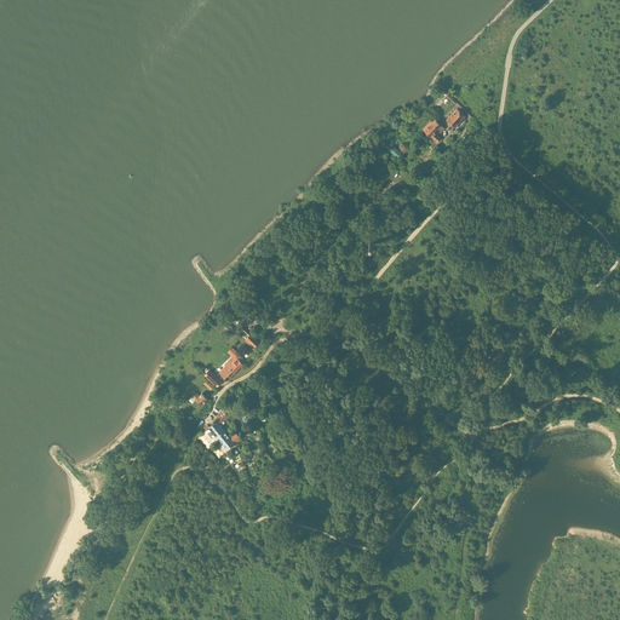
[(457,108),(446,119),(455,127),(466,116),(457,108)]
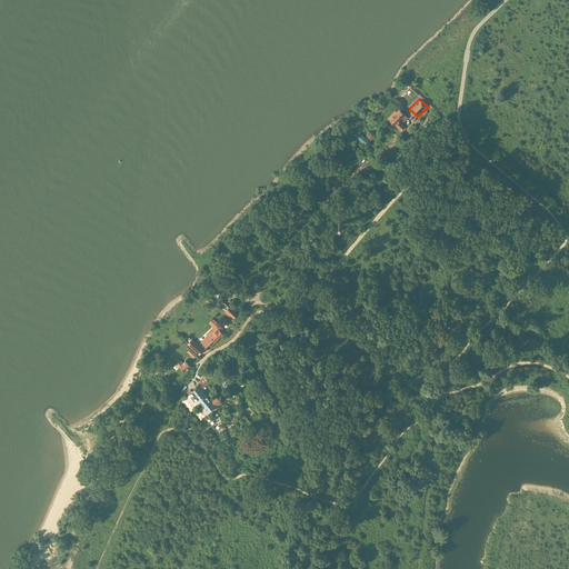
[(397,125),(401,129),(405,132),(406,130),(405,129),(407,128),(405,126),(400,121),(406,115),(400,109),(390,120),(396,126),(397,125)]
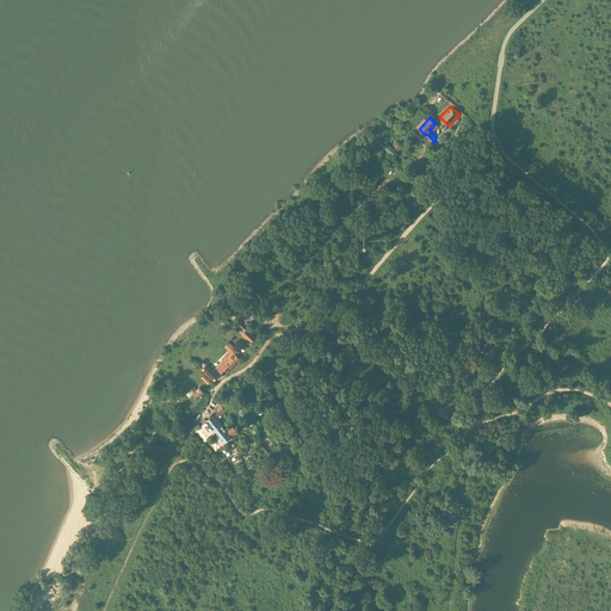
[(388,143),(383,148),(393,155),(396,150),(388,143)]
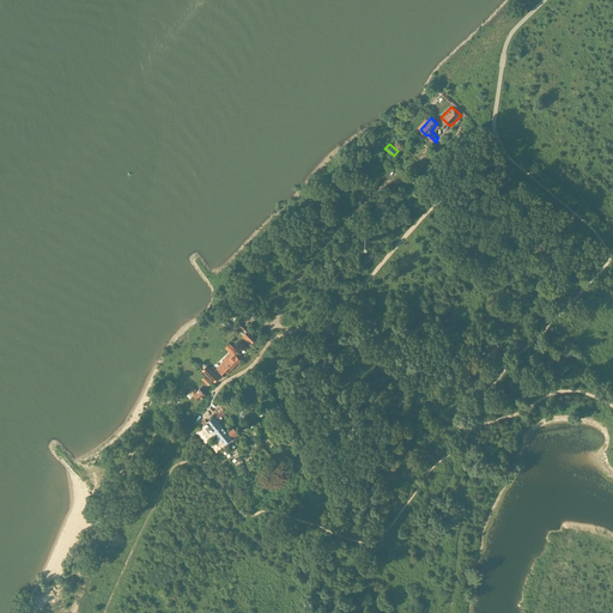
[(249,331),(244,335),(253,343),(256,339),(249,331)]
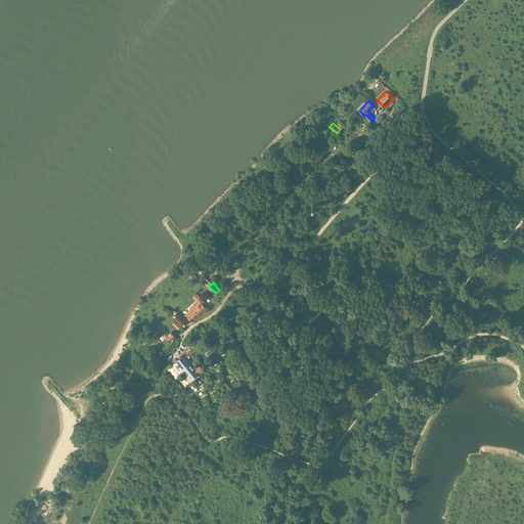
[(199,303),(192,308),(199,314),(208,305),(202,299),(197,294),(192,297),(199,303)]
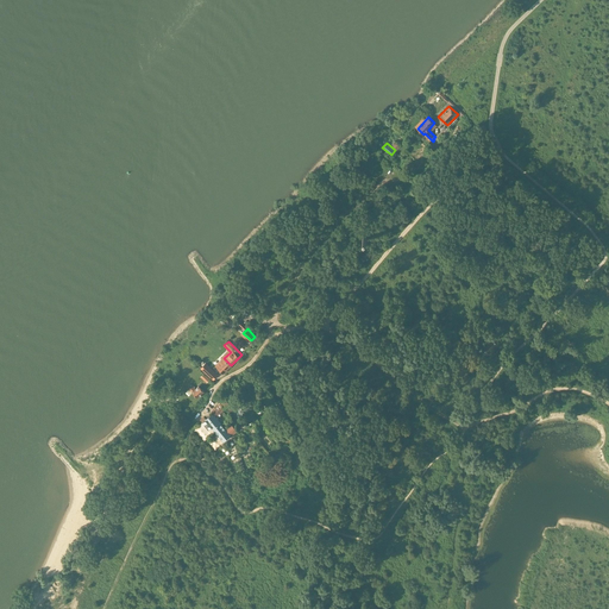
[(224,358),(215,366),(223,372),(231,365),(224,358)]
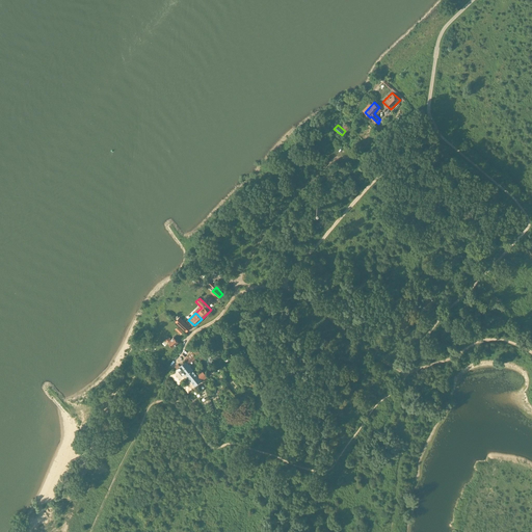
[(180,317),(176,321),(186,331),(190,327),(180,317)]
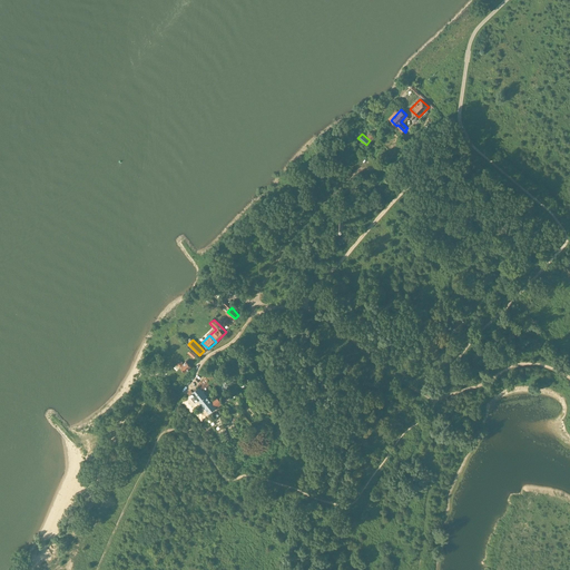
[(177,364),(180,367),(185,372),(192,366),(186,361),(183,364),(180,361),(177,364)]
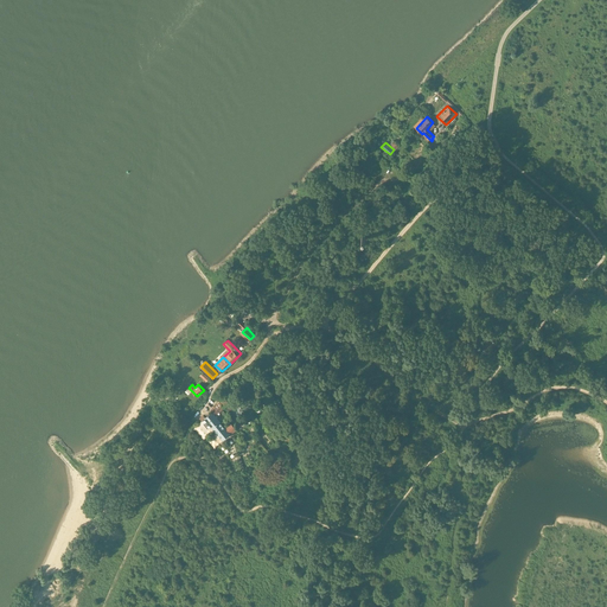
[(205,419),(202,421),(208,428),(212,426),(223,439),(230,433),(229,433),(235,428),(231,423),(225,428),(215,415),(224,407),(228,411),(234,406),(230,402),(229,403),(225,398),(219,403),(219,402),(213,407),(213,408),(211,410),(212,411),(205,417),(205,419)]
